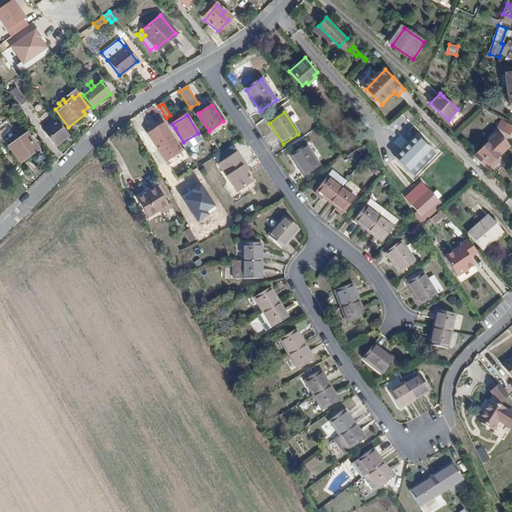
[(511,131),(511,120),(507,118),(503,126),(511,131)]
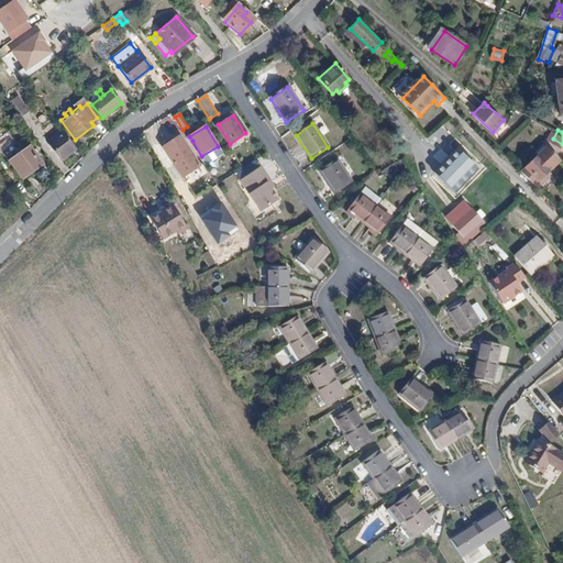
[(62,161),(76,150),(62,132),(47,142),(62,161)]
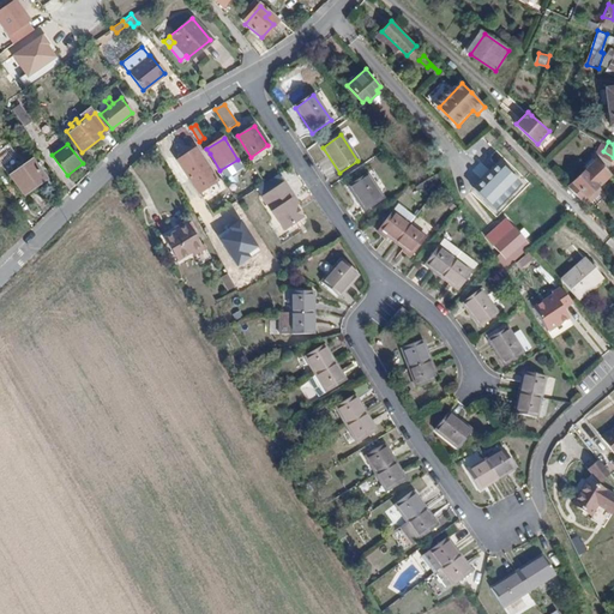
[(10,145),(0,151),(0,161),(2,164),(17,155),(10,145)]
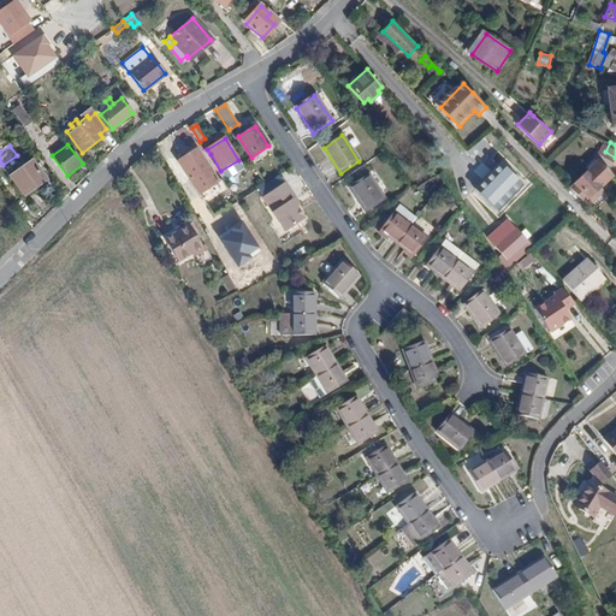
[(200,149),(215,177),(220,173),(219,172),(208,157),(202,147),(200,149)]
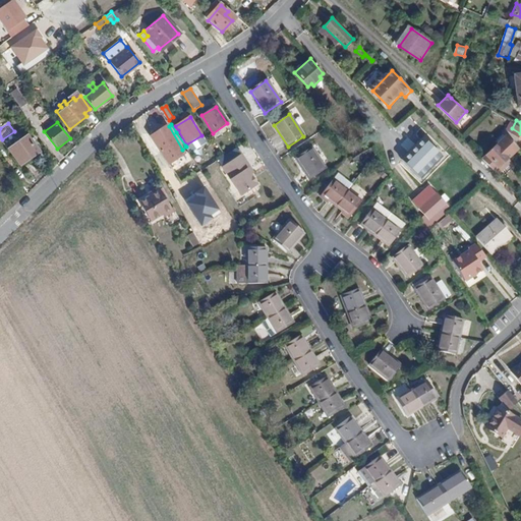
[(167,159),(182,150),(169,126),(154,134),(158,142),(156,145),(159,151),(161,149),(167,159)]
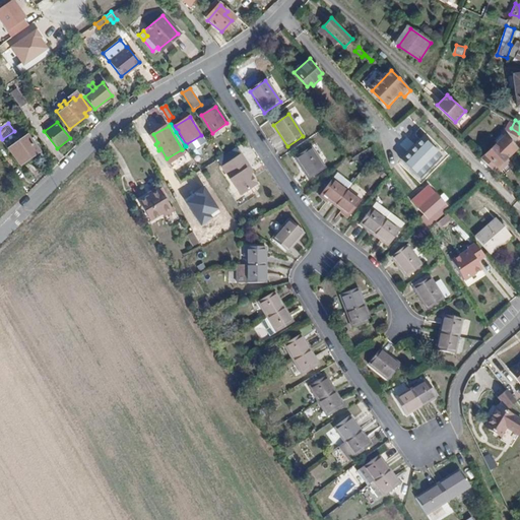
[(185,145),(186,144),(178,130),(176,132),(185,145)]
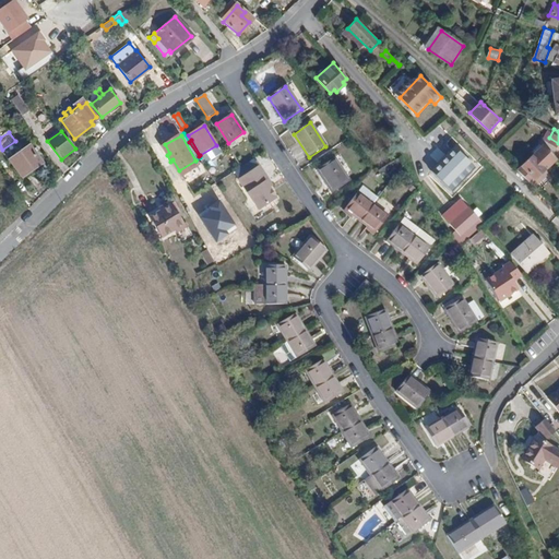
[(535,180),(545,168),(555,158),(542,145),(521,167),(535,180)]
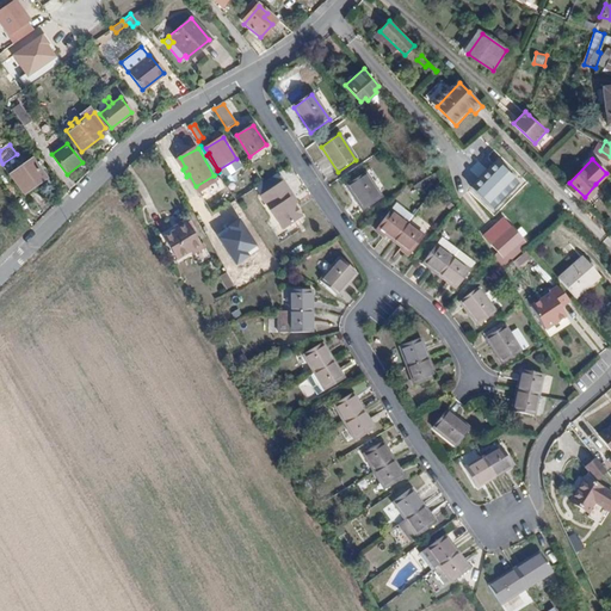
[(24,193),(45,178),(34,160),(25,166),(23,164),(17,168),(18,171),(11,176),(24,193)]
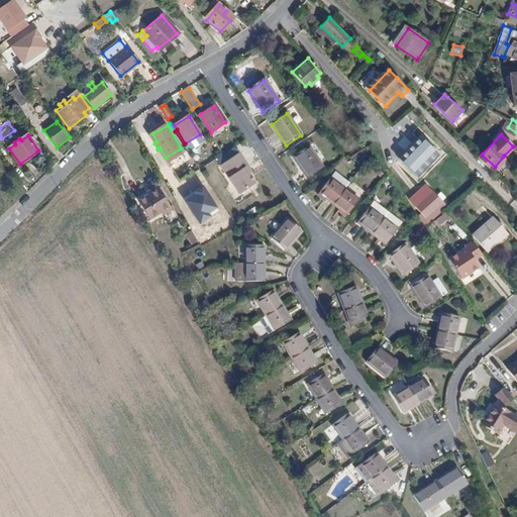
[(418,180),(440,165),(426,144),(403,161),(418,180)]
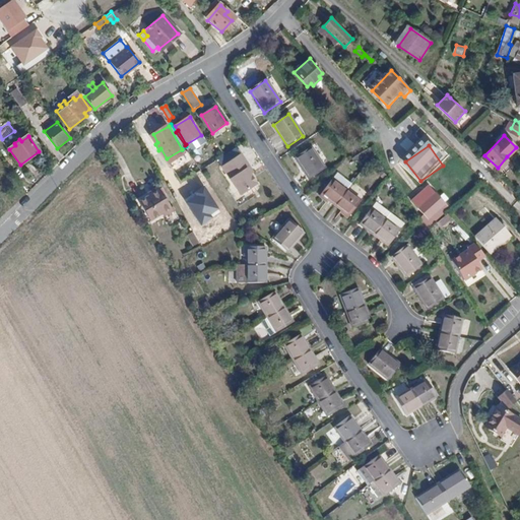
[(311,148),(296,158),(310,180),(325,170),(311,148)]
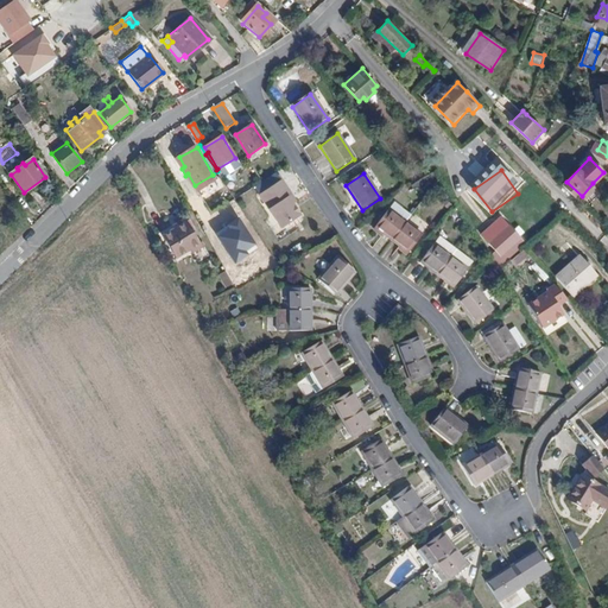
[(306,215),(284,179),(260,195),(283,230),(306,215)]
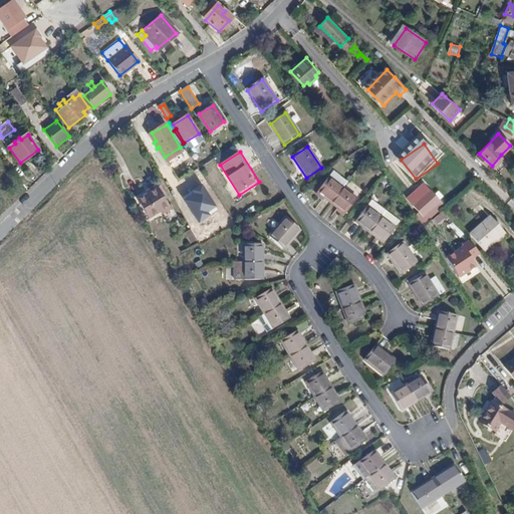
[(479,154),(476,158),(488,170),(492,166),(479,154)]
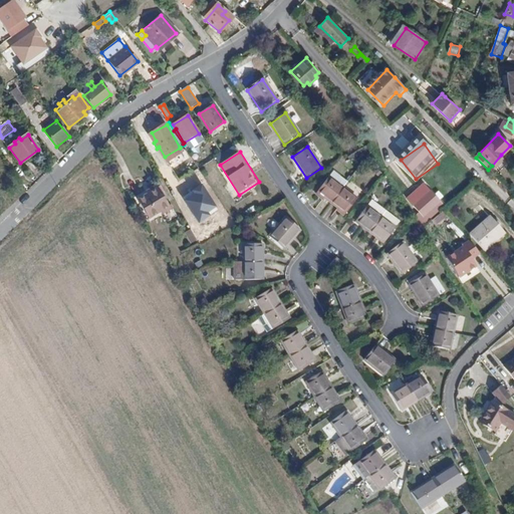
[(504,159),(501,155),(492,166),(488,170),(491,172),(504,159)]
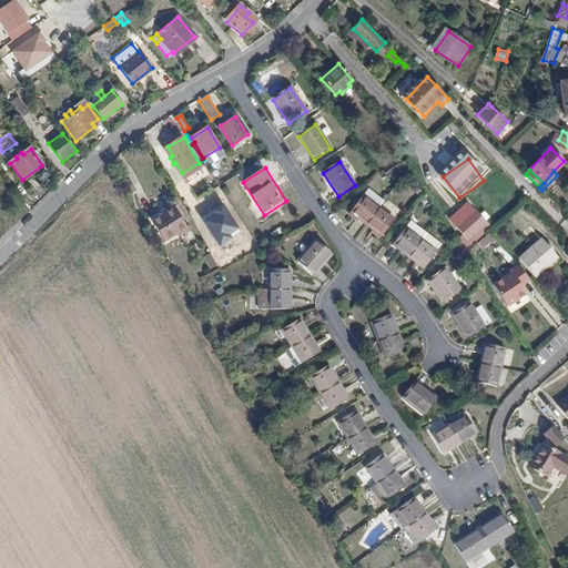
[(190,208),(196,203),(193,198),(186,202),(190,208)]
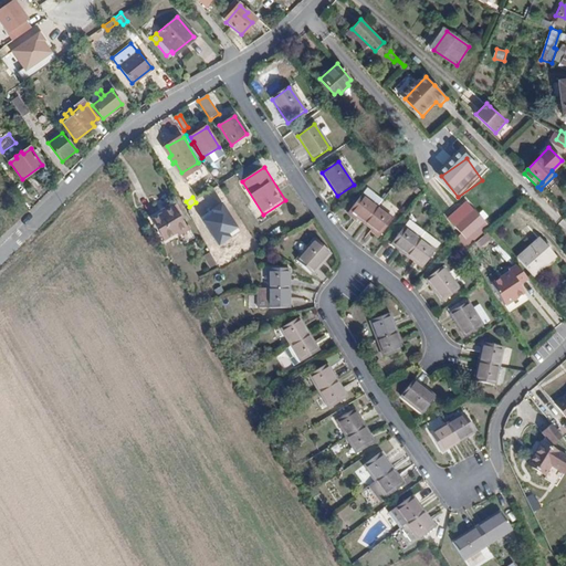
[(392,219),(362,197),(348,213),(379,236),(392,219)]
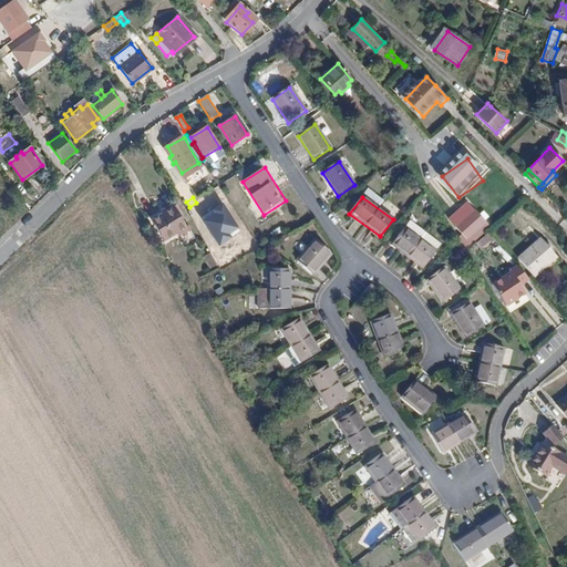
[(196,203),(189,207),(202,230),(208,226),(196,203)]
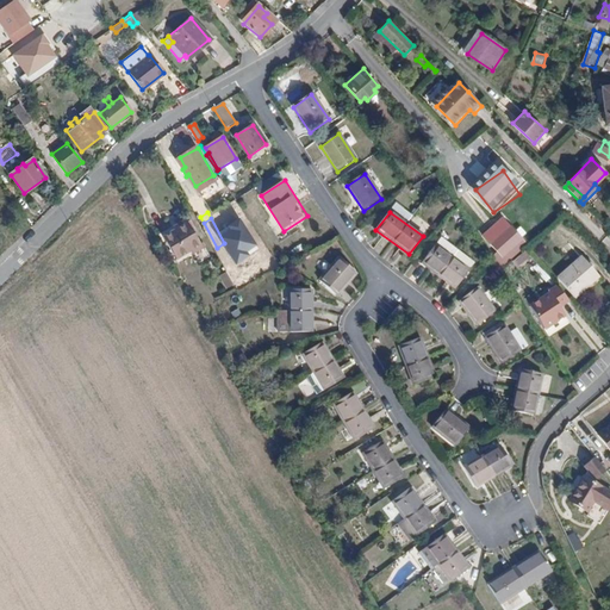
[(176,230),(174,231),(187,254),(192,251),(203,246),(188,219),(174,228),(176,230)]
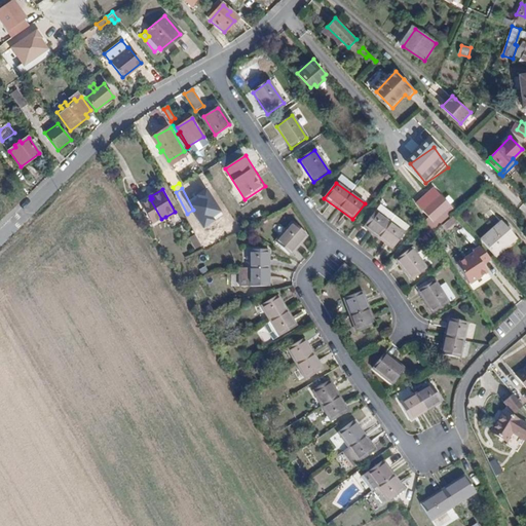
[(457,213),(443,195),(423,212),(429,219),(426,220),(436,231),(457,213)]
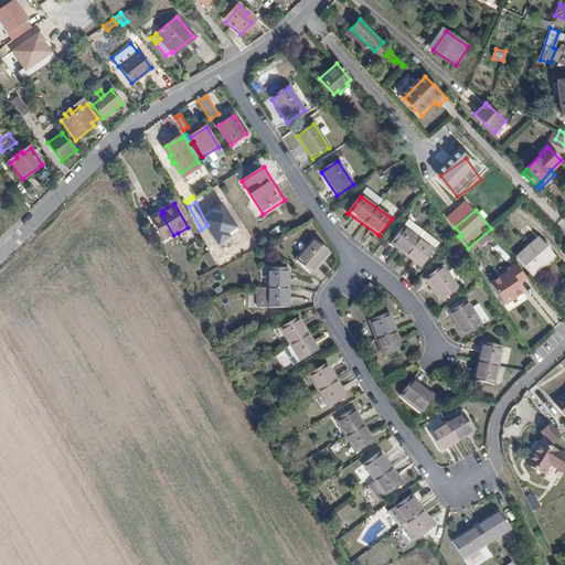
[(173,235),(161,214),(152,220),(164,241),(173,235)]
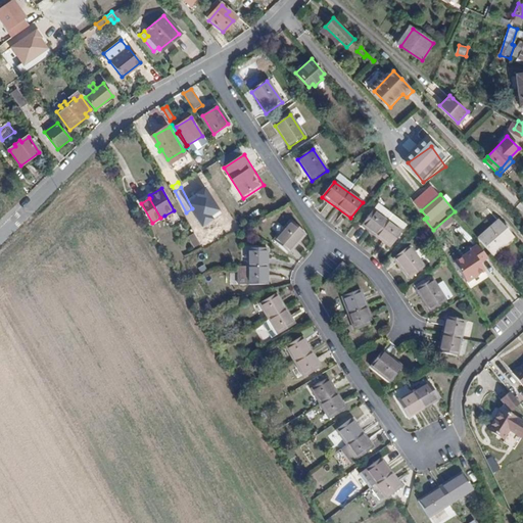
[(176,214),(174,210),(164,216),(167,219),(176,214)]
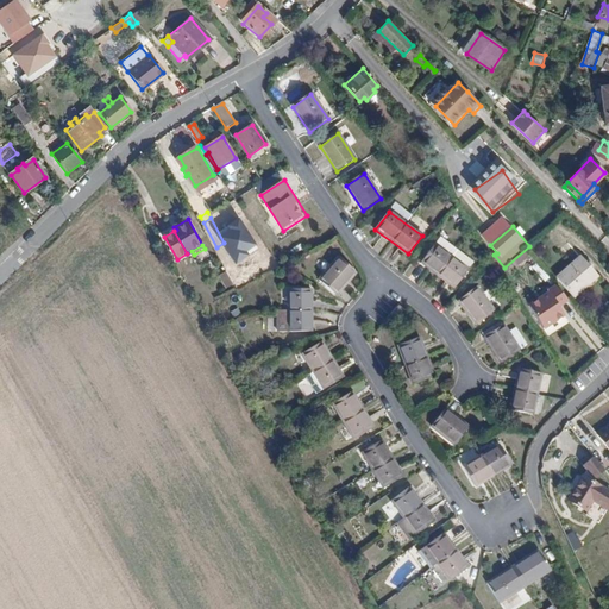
[(468,270),(434,245),(421,263),(438,276),(454,288),(468,270)]
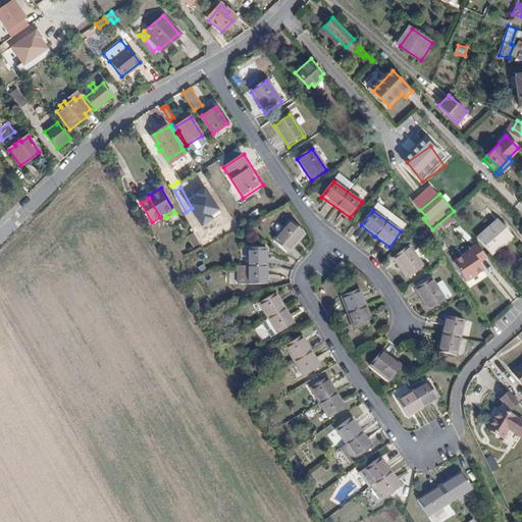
[(305,232),(291,220),(273,241),(289,254),(305,232)]
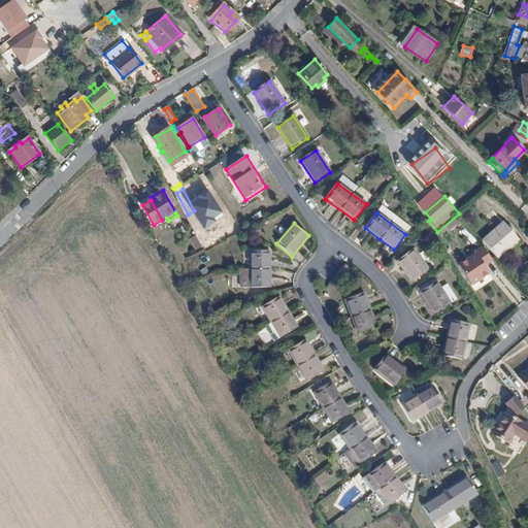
[(463,231),(472,243),(480,237),(470,226),(463,231)]
